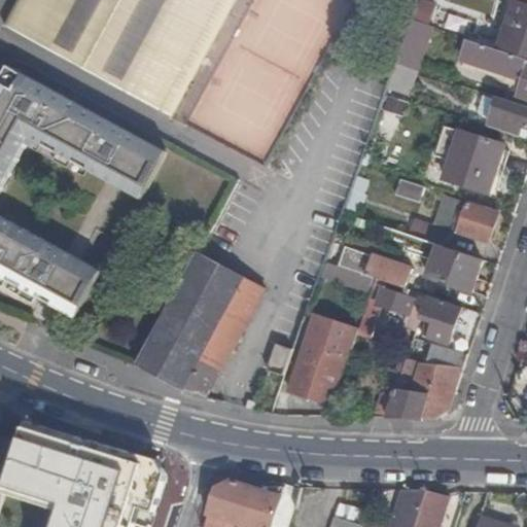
[(21,0),(6,27),(172,118),(237,0),(21,0)]
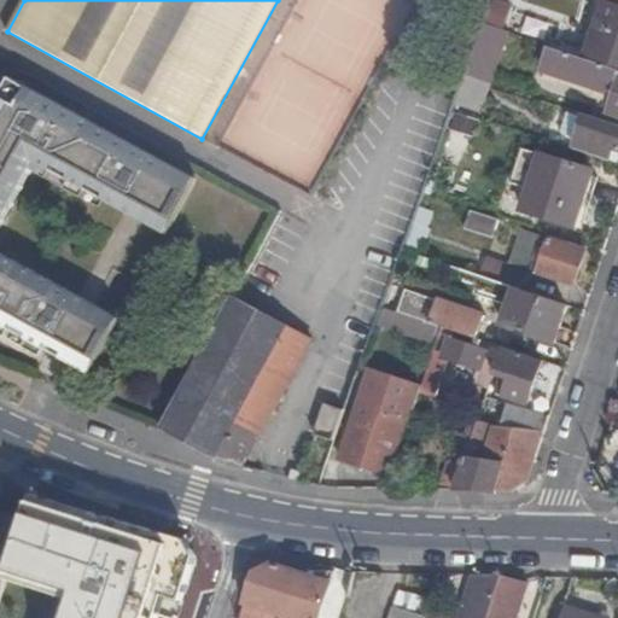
[(506,27),(512,0),(493,0),(487,22),(506,27)]
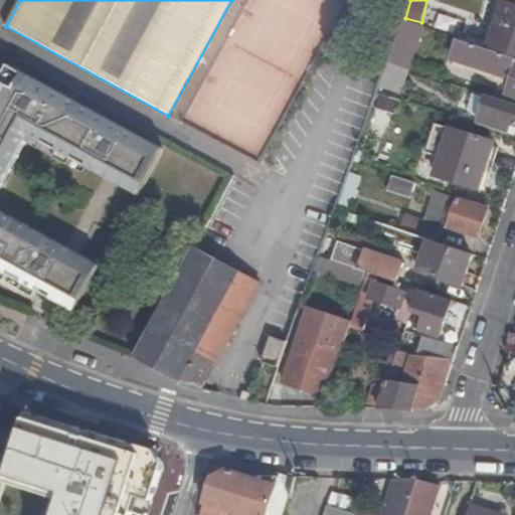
[(493,48),(508,1),(504,0),(503,0),(488,47),(493,48)]
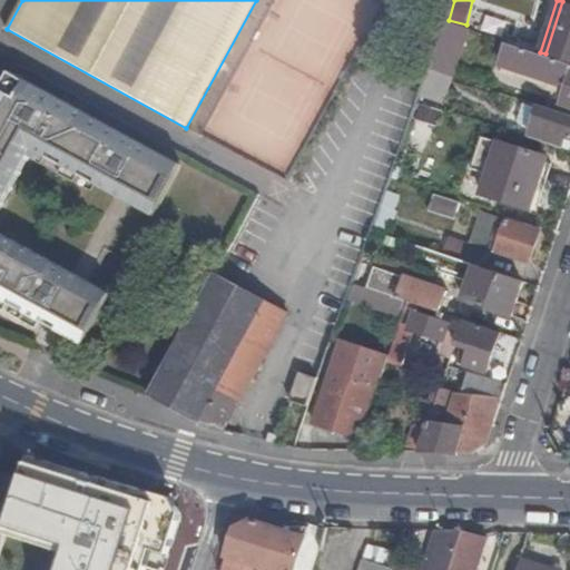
[(569,61),(569,3),(562,1),(546,53),(569,61)]
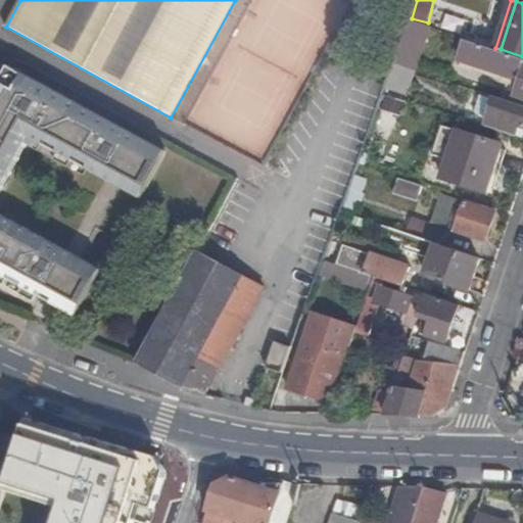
[(410,19),(395,63),(414,69),(429,26),(410,19)]
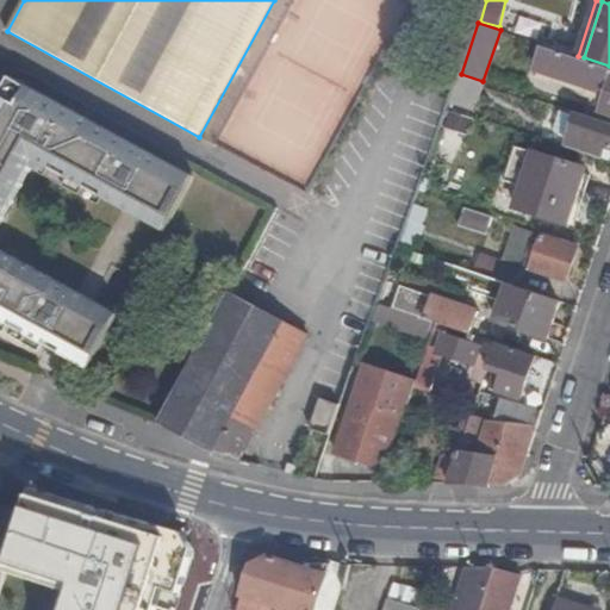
[(609,68),(543,47),(536,68),(605,92),(599,110),(609,113),(609,68)]
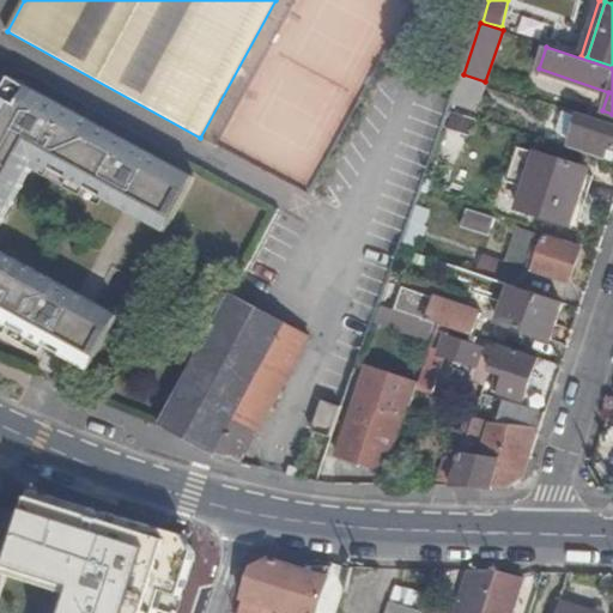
[(463,74),(453,102),(479,110),(489,83),(485,82),(463,74)]
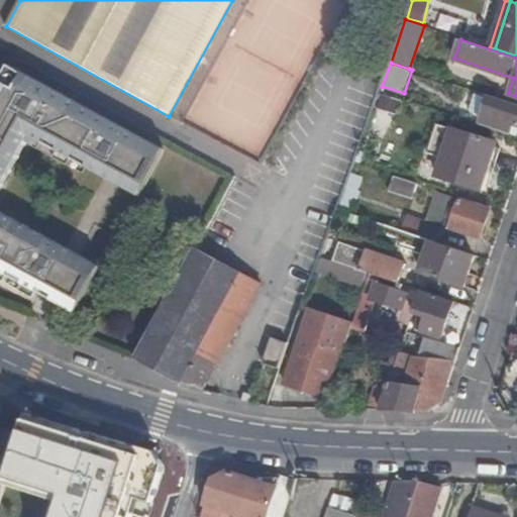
[(0,84),(0,272),(40,294),(66,247),(0,211),(0,182),(26,133),(105,177),(129,132),(10,67),(0,84)]
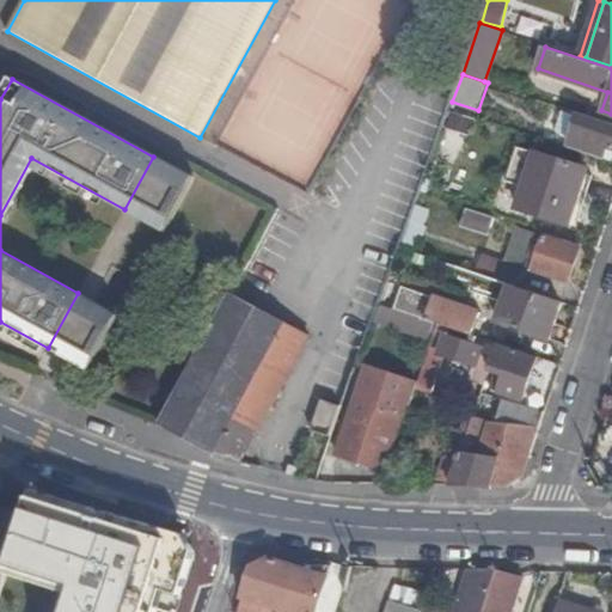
[(446,129),(471,133),(473,117),(448,114),(446,129)]
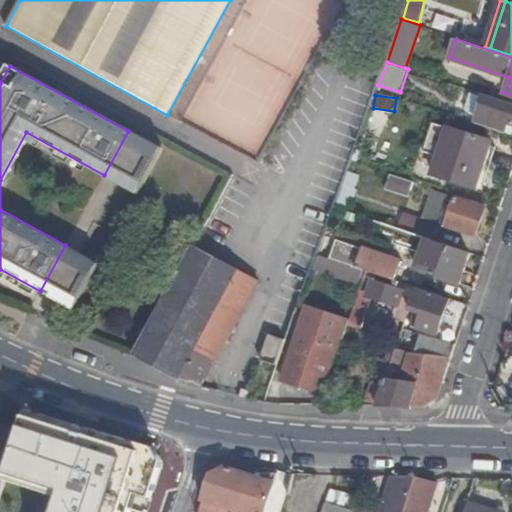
[(511,103),(487,95),(479,120),(503,128),(506,122),(511,124),(511,103)]
